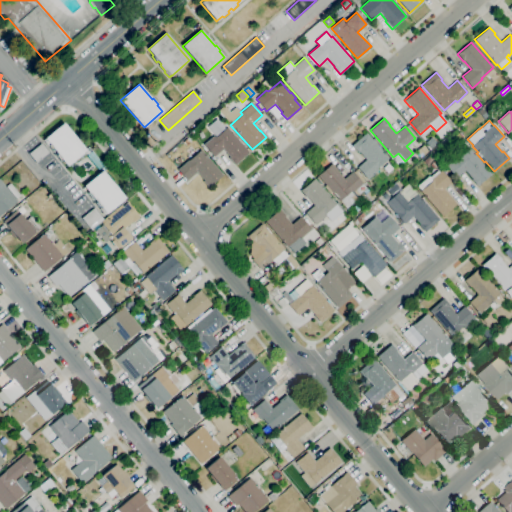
[(67,166),(62,160),(61,161),(56,155),(58,154),(54,150),(53,151),(48,146),(43,140),(45,139),(44,138),(64,123),(86,150),(67,166)]
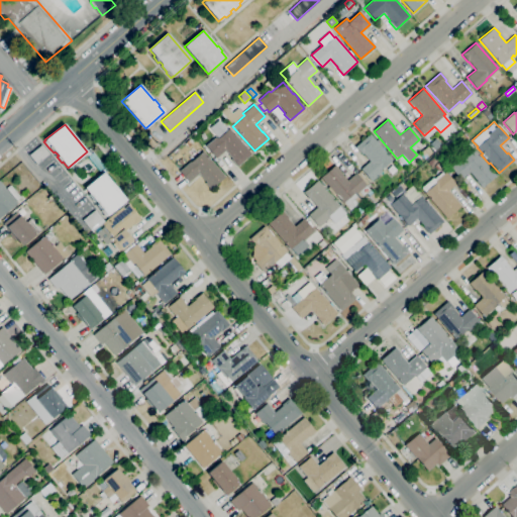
[(237,167),(231,160),(232,159),(225,150),(216,159),(205,145),(216,136),(217,138),(229,128),(251,154),(237,167)]
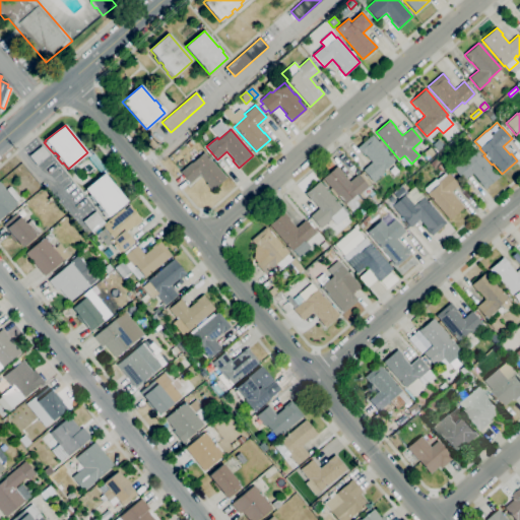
[(374,182),(363,170),(372,163),(365,154),(364,155),(358,147),(372,135),(395,161),(383,172),(384,173),(374,182)]
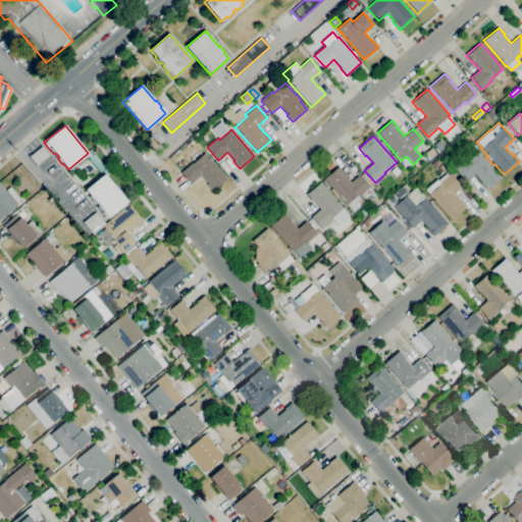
[(190,149),(187,145),(191,141),(195,145),(190,149)]
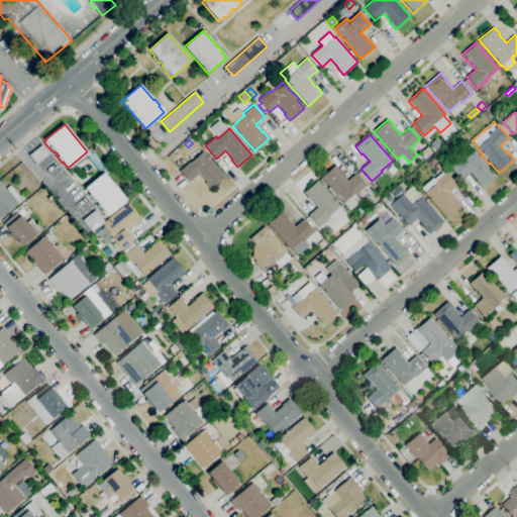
[(36,165),(29,156),(41,144),(48,153),(36,165)]
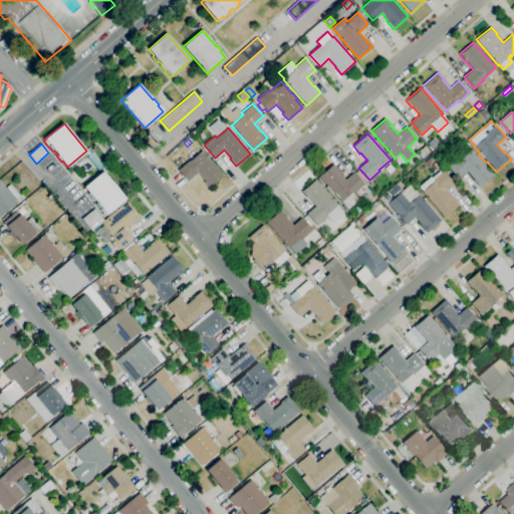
[(433,153),(430,148),(435,144),(439,148),(433,153)]
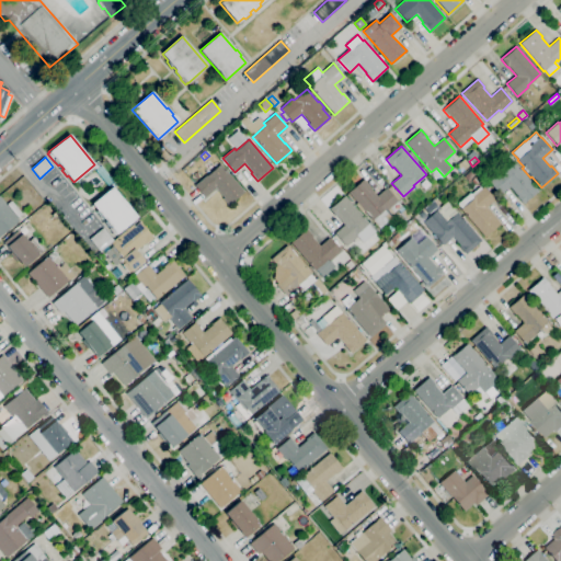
[(464,172),(458,165),(464,161),(469,168),(464,172)]
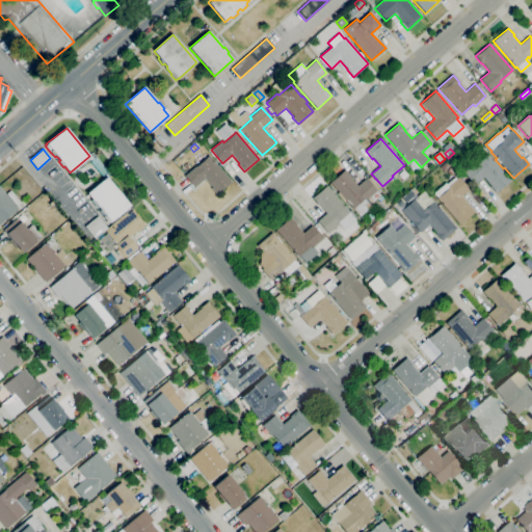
[(216,194),(211,188),(212,187),(204,179),(194,187),(185,176),(194,167),(195,167),(203,161),(200,158),(204,154),(207,157),(209,156),(231,182),(216,194)]
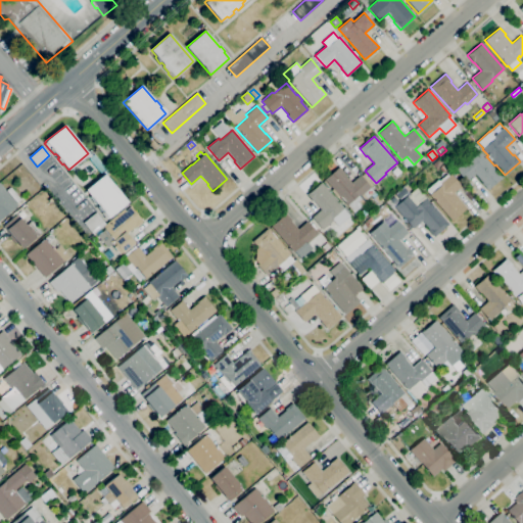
[(487,190),(481,183),(482,182),(475,174),(466,182),(456,170),(463,163),(464,165),(479,151),(503,178),(487,190)]
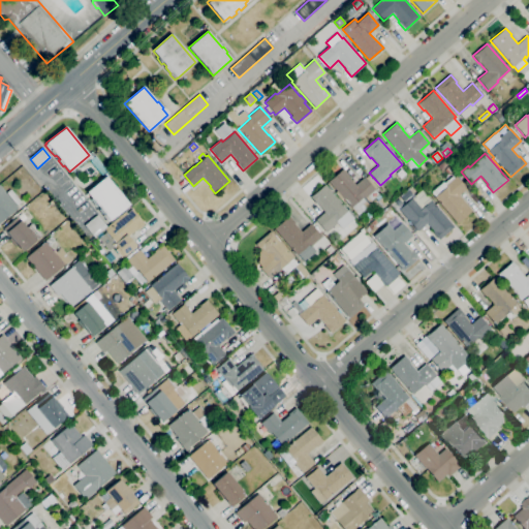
[(102,176),(89,159),(94,155),(107,172),(102,176)]
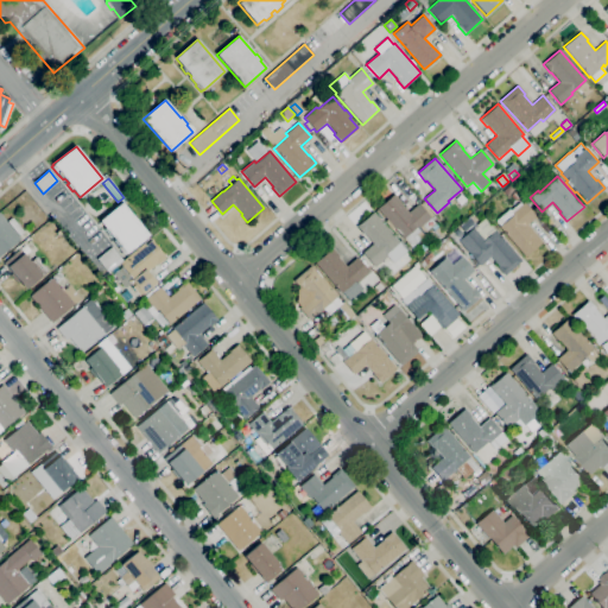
[(507,196),(502,191),(511,184),(514,189),(507,196)]
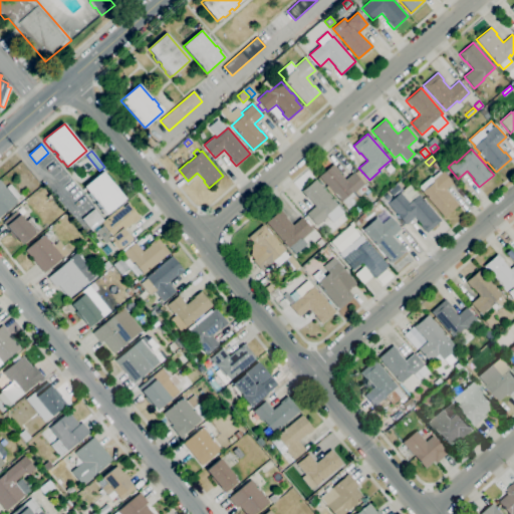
[(436,170),(432,165),(436,161),(440,166),(436,170)]
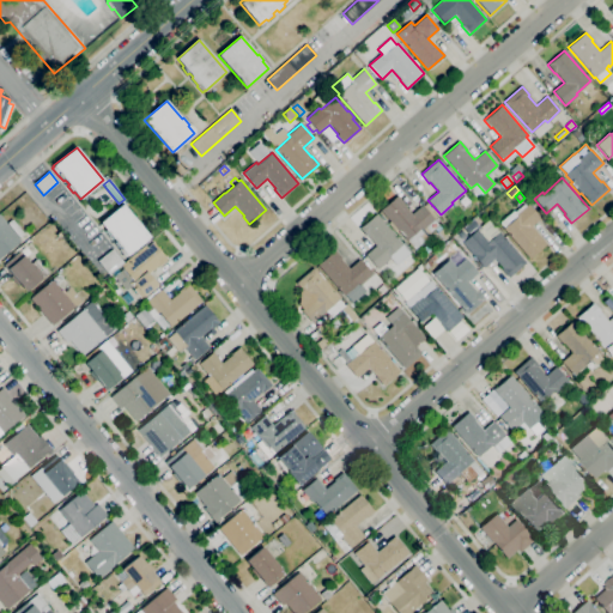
[(399,231),(396,234),(388,224),(390,222),(381,211),(398,196),(404,204),(402,205),(412,214),(422,205),(423,206),(426,204),(437,217),(434,220),(438,225),(428,235),(430,236),(414,249),(399,231)]
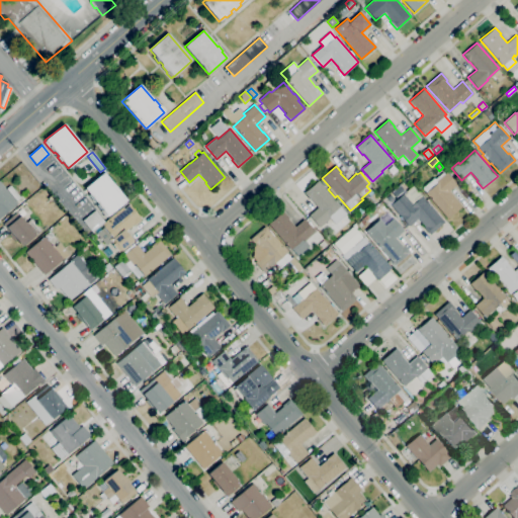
[(105,218),(101,211),(96,205),(98,204),(95,200),(93,201),(88,195),(89,194),(84,188),(104,172),(126,200),(107,217),(107,216),(105,218)]
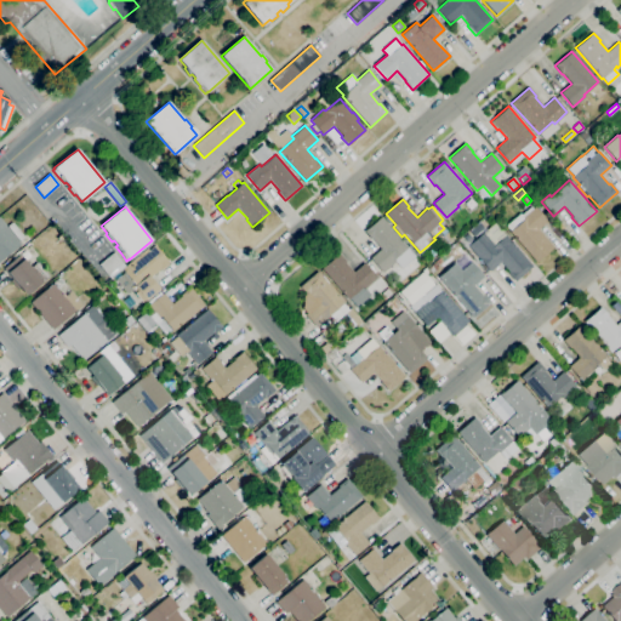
[(536,262),(510,232),(511,231),(506,226),(520,214),(522,215),(531,206),(533,209),(535,206),(547,221),(539,229),(553,248),(536,262)]
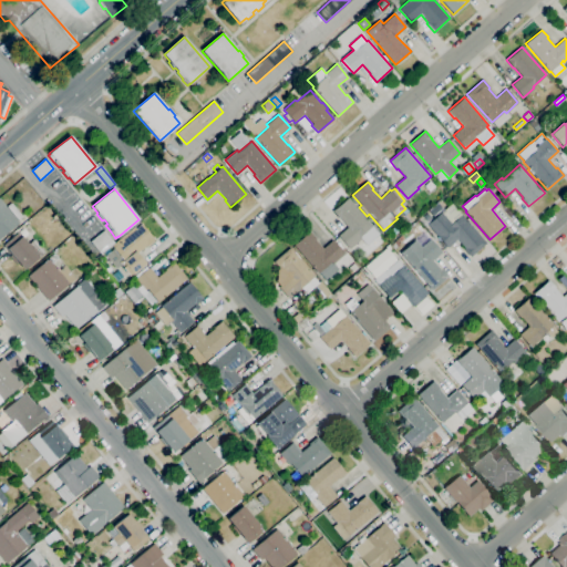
[(350,248),(338,236),(348,227),(339,218),(333,212),(348,198),(372,226),(371,227),(378,235),(367,245),(360,238),(350,248)]
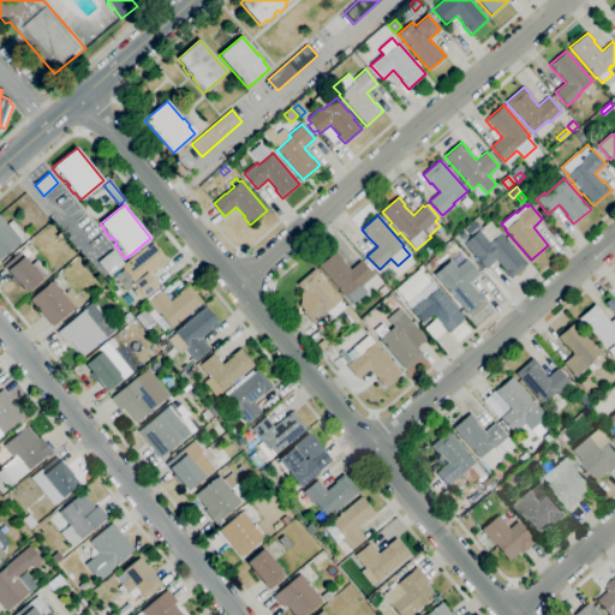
[(0,258),(0,216),(7,225),(12,220),(24,234),(18,239),(21,242),(0,258)]
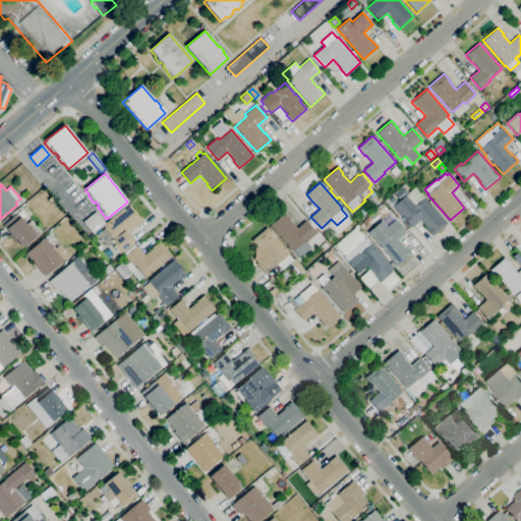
[(432,236),(425,229),(426,228),(420,220),(411,228),(410,227),(408,229),(399,218),(401,216),(393,207),(414,187),(424,197),(447,223),(432,236)]
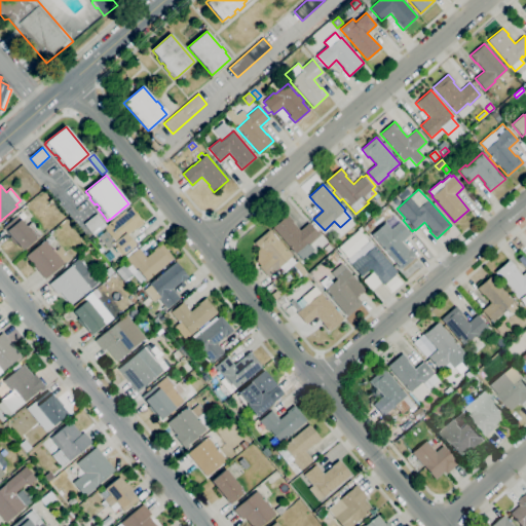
[(380,207),(375,200),(380,195),(386,201),(380,207)]
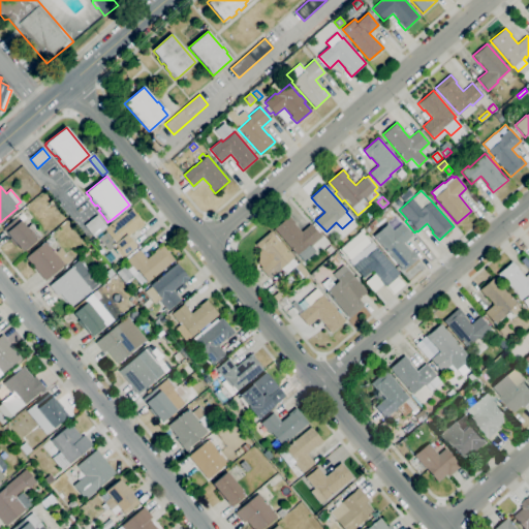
[(121,257),(114,249),(115,249),(114,247),(109,251),(98,239),(105,232),(105,230),(104,229),(125,212),(127,214),(132,209),(145,223),(137,229),(136,229),(128,237),(135,246),(124,256),(123,255),(121,257)]
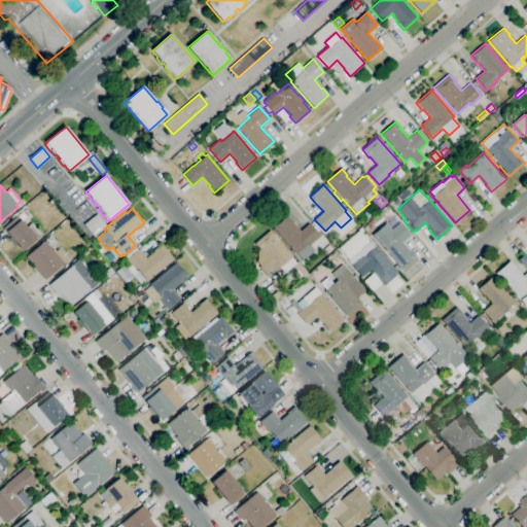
[(23,250),(16,244),(14,246),(8,238),(10,237),(2,227),(16,216),(18,216),(22,213),(26,217),(22,221),(26,226),(32,221),(42,234),(23,250)]
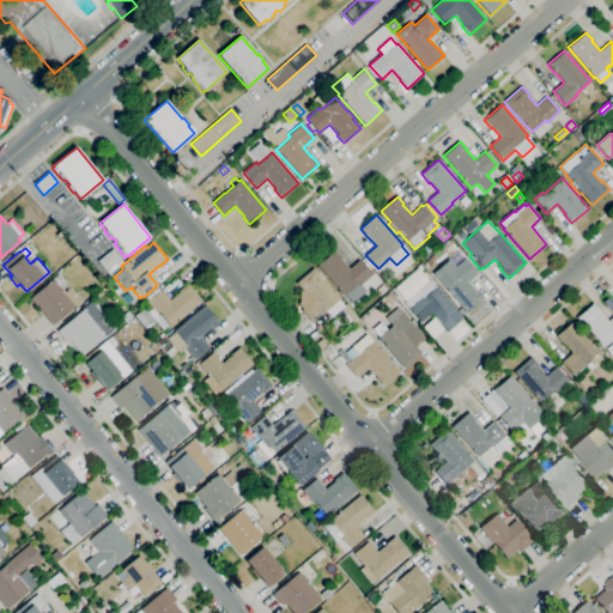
[(102,279),(93,268),(99,263),(97,261),(113,249),(123,262),(102,279)]
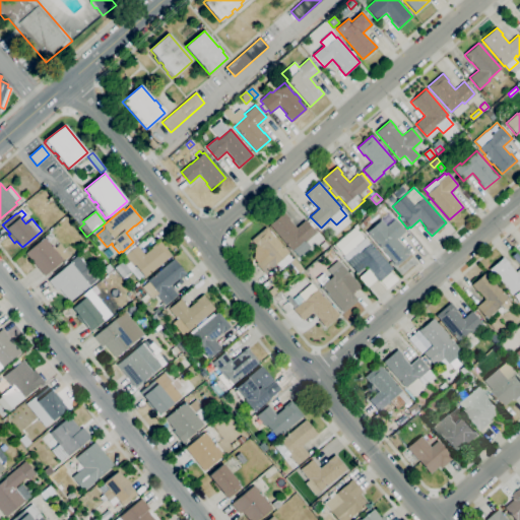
[(299,257),(293,250),(291,251),(269,224),(284,212),(289,218),(288,219),(296,228),(305,220),(316,233),(305,242),(310,248),(299,257)]
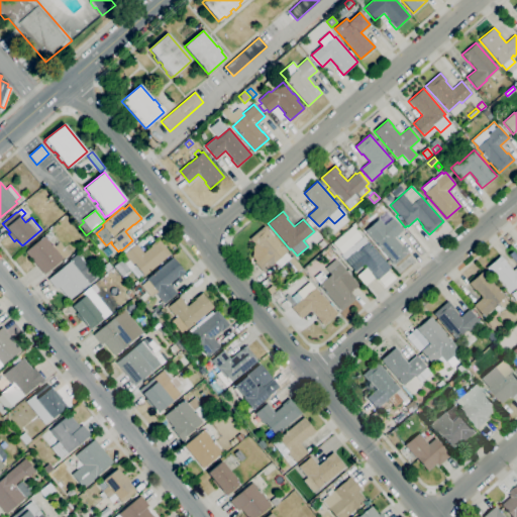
[(394,265),(365,231),(379,219),(384,225),(393,217),(403,229),(394,237),(401,245),(402,244),(408,251),(394,265)]
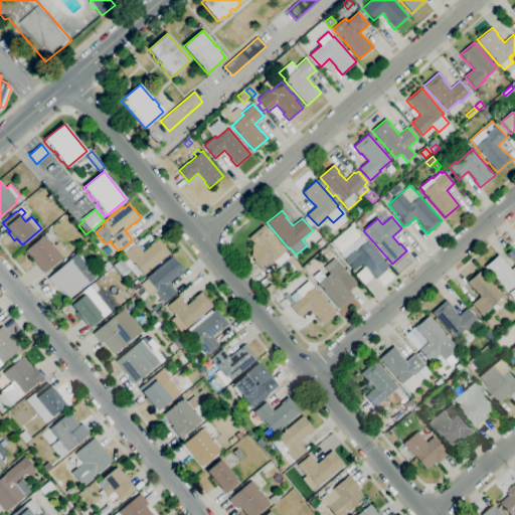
[(358,226),(355,222),(360,218),(363,221),(358,226)]
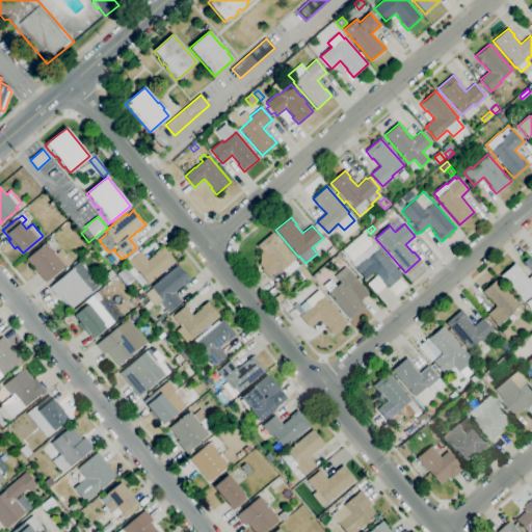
[(271,281),(262,269),(263,268),(259,264),(260,262),(260,257),(261,254),(262,251),(257,245),(272,233),(295,259),(294,260),(299,266),(288,275),(283,270),(271,281)]
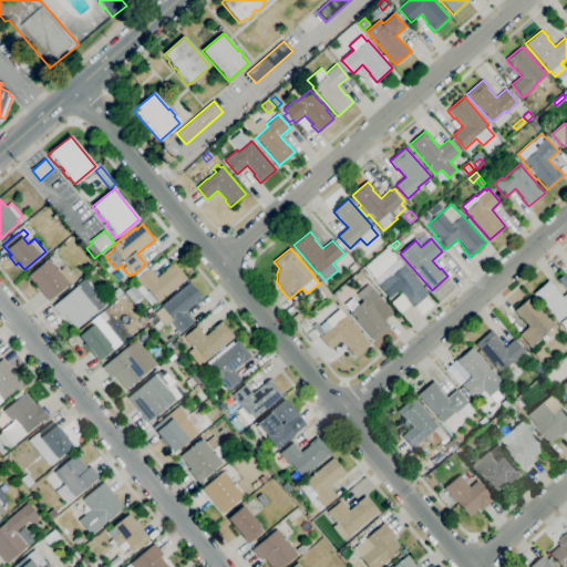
[(48,301),(28,277),(49,259),(69,284),(48,301)]
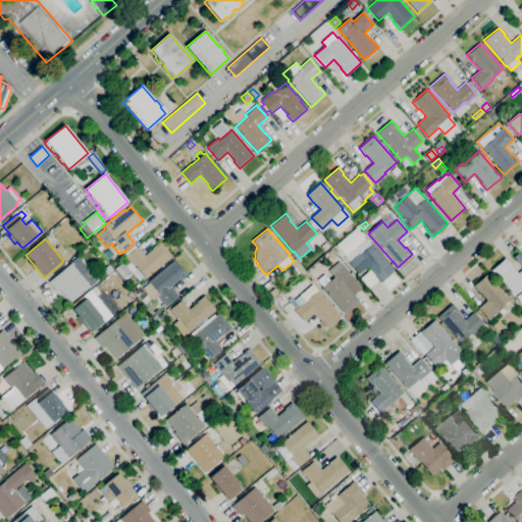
[(379,282),(374,276),(375,275),(367,266),(359,274),(349,262),(355,256),(351,253),(366,240),(371,245),(372,244),(394,269),(379,282)]
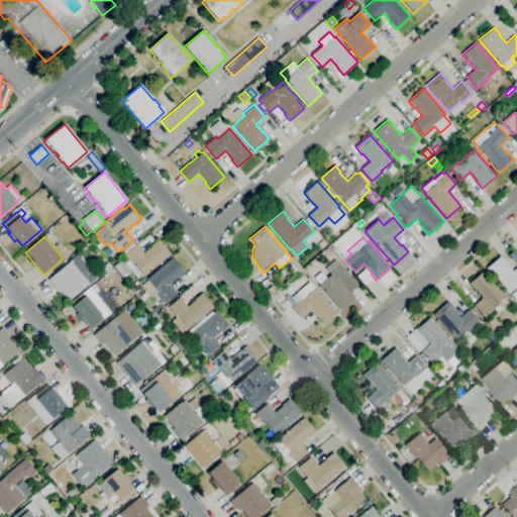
[(144,276),(134,264),(132,265),(123,254),(136,243),(143,252),(151,246),(150,245),(159,238),(171,253),(144,276)]
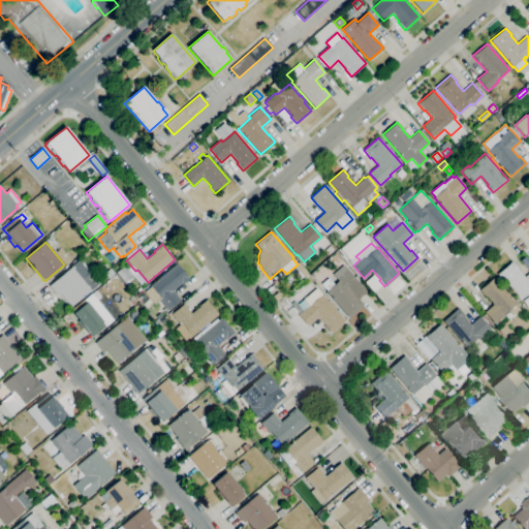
[(329,254),(324,250),(331,246),(334,250),(329,254)]
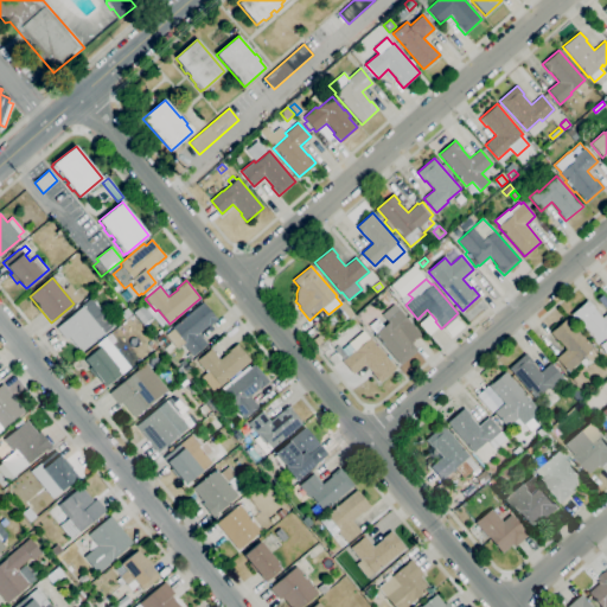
[(82,352),(69,337),(65,339),(56,328),(82,307),(81,306),(90,298),(114,326),(82,352)]
